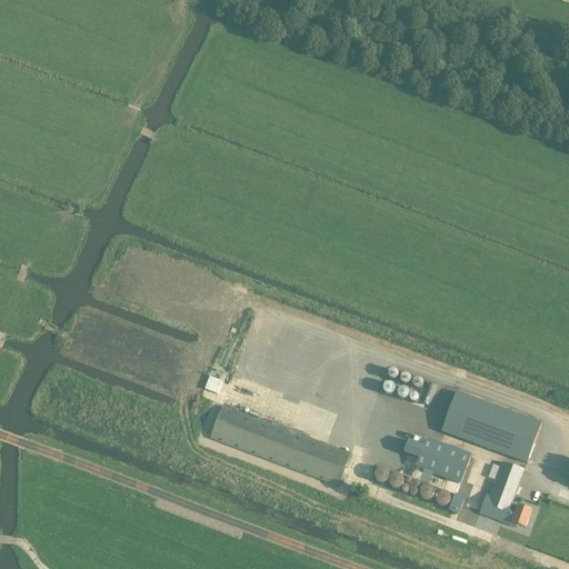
[(206,382),(210,385),(216,375),(211,371),(206,382)]
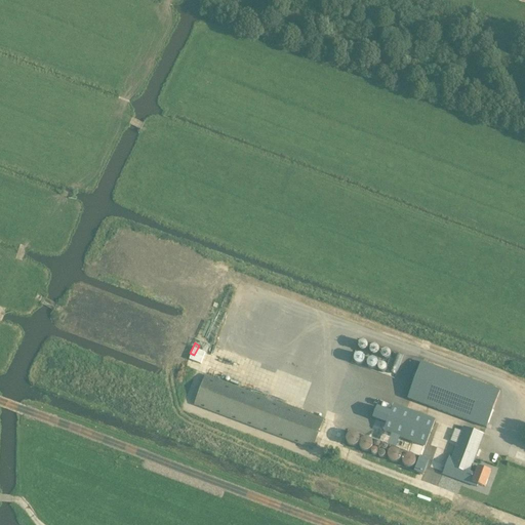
[(354,364),(399,374),(404,352),(359,342),(354,364)]
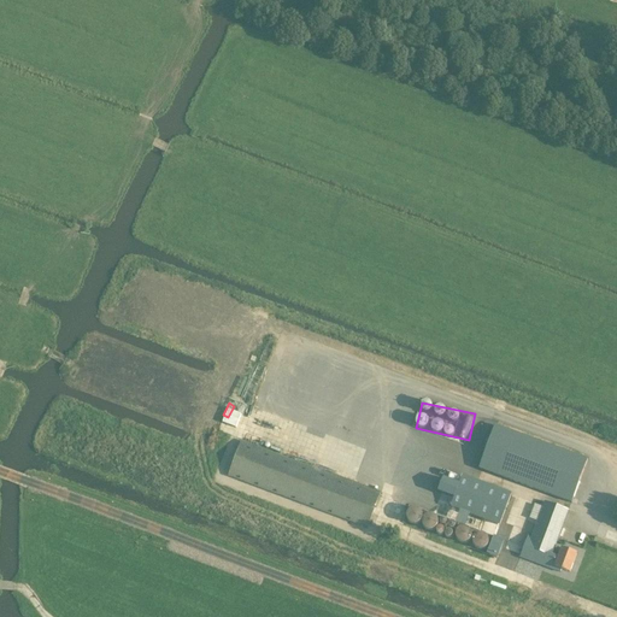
[(495,425),(480,469),(574,501),(588,458),(495,425)]
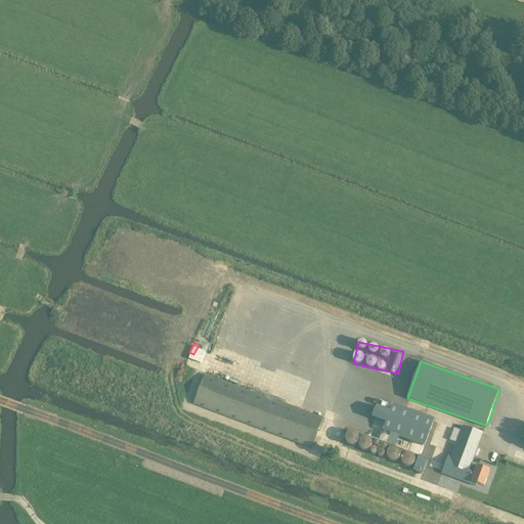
[(312,448),(323,420),(206,376),(194,404),(312,448)]
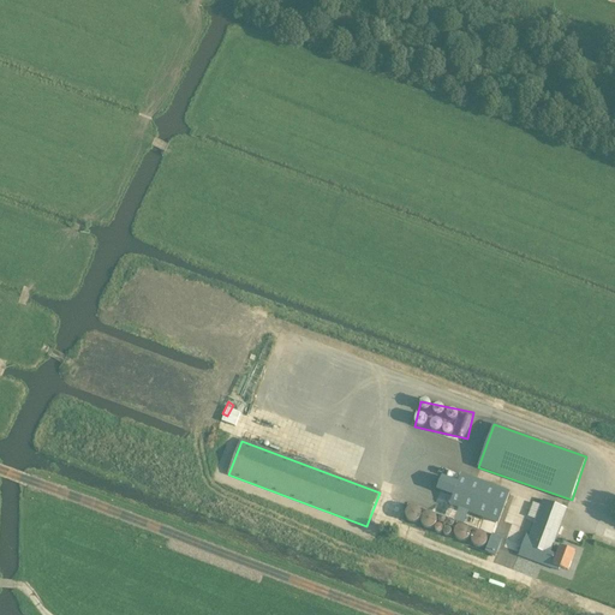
[(497,524),(509,493),(463,475),(451,506),(497,524)]
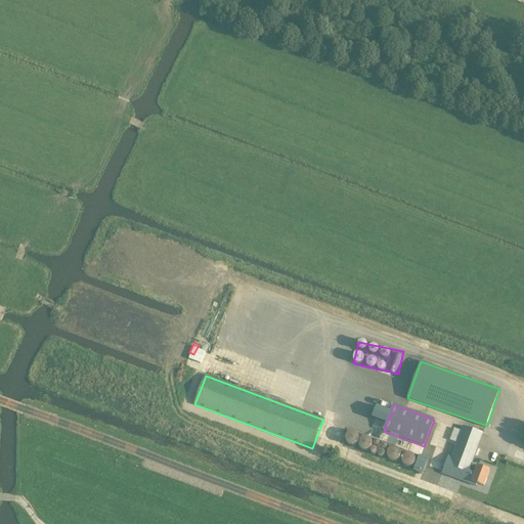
[(448,455),(441,474),(476,486),(477,484),(483,486),(489,471),(477,466),(474,474),(469,472),(483,434),(463,426),(451,456),(448,455)]
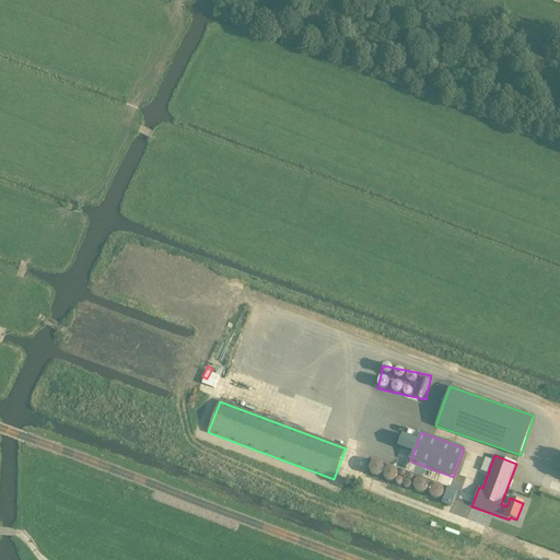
[(370,473),(398,486),(406,470),(376,457),(370,473)]
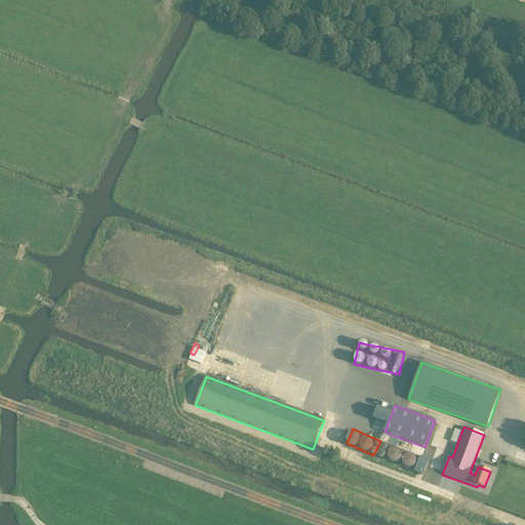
[(414,472),(422,475),(429,460),(420,457),(414,472)]
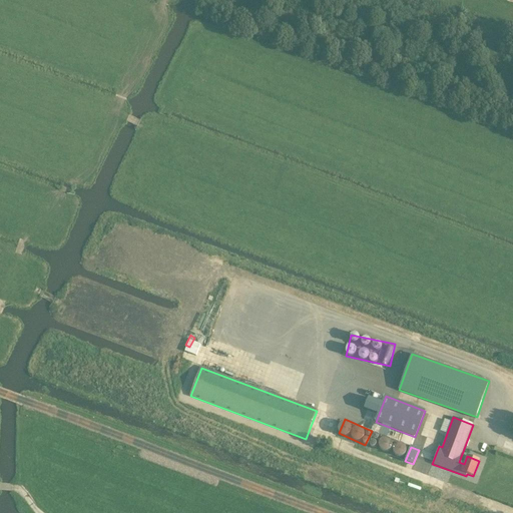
[(434,456),(422,451),(418,463),(429,467),(434,456)]
